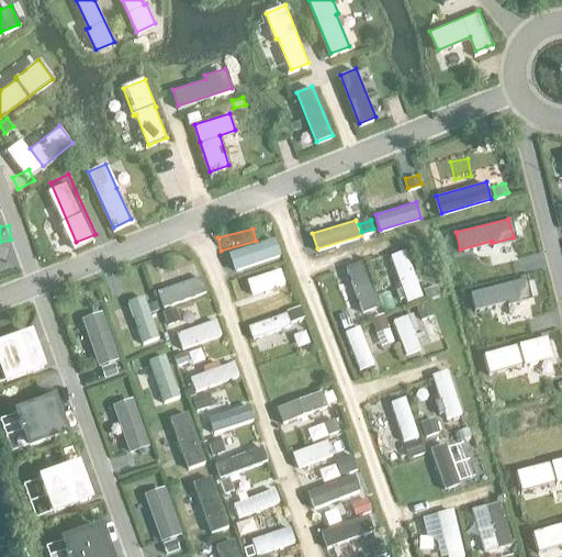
[(273,237),(229,253),(235,268),(279,254),(273,237)]
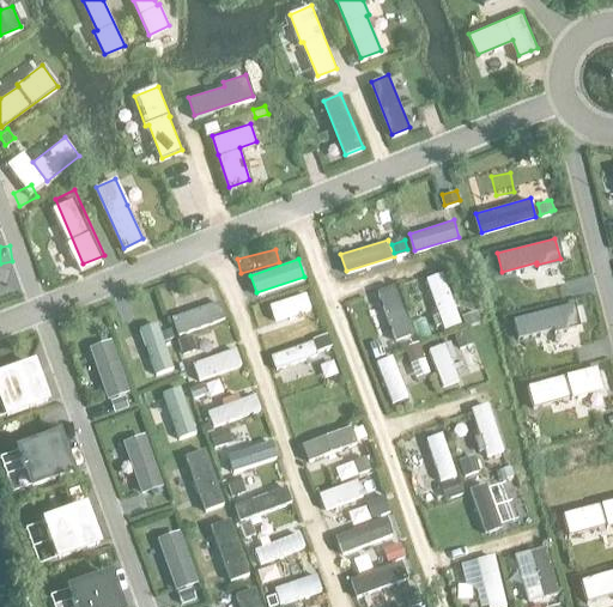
[(394,284),(378,290),(395,337),(411,331),(394,284)]
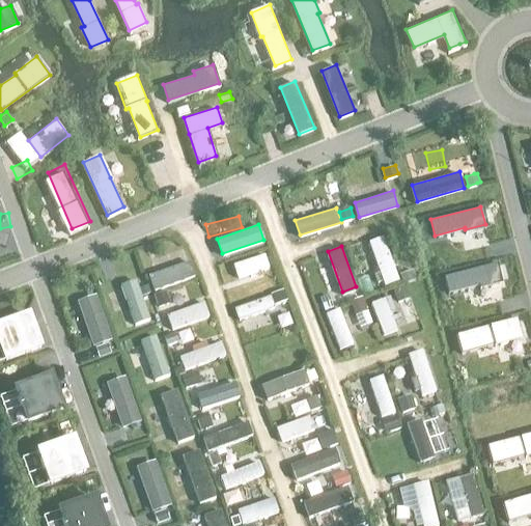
[(253,254),(217,268),(223,283),(259,271),(253,254)]
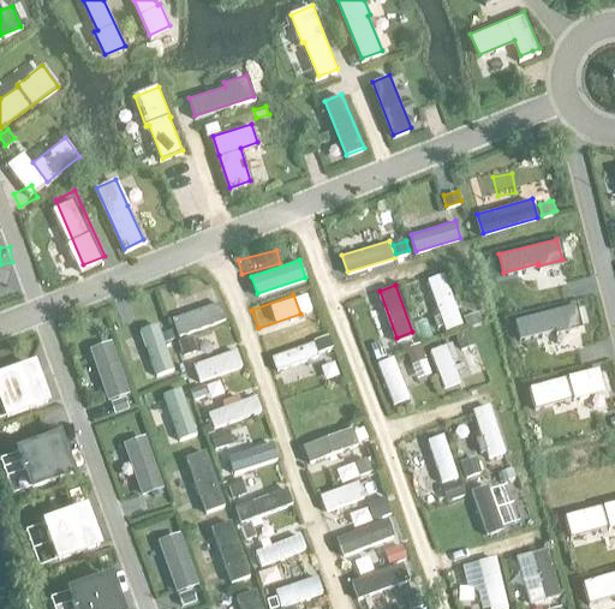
[(219,300),(172,317),(178,334),(225,317),(219,300)]
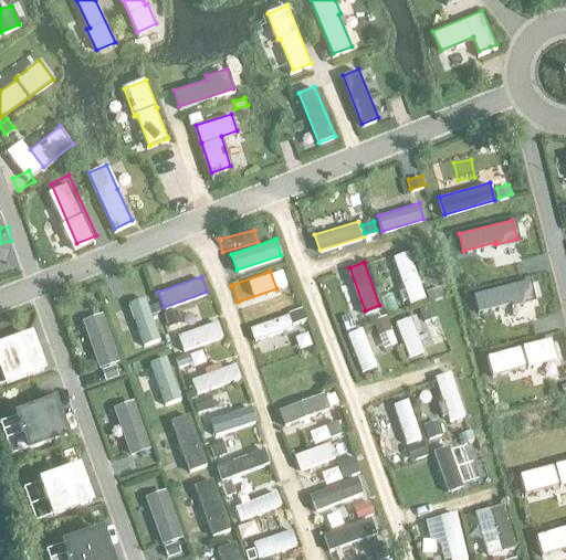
[(527,280),(474,293),(479,310),(511,302),(511,304),(533,298),(527,280)]
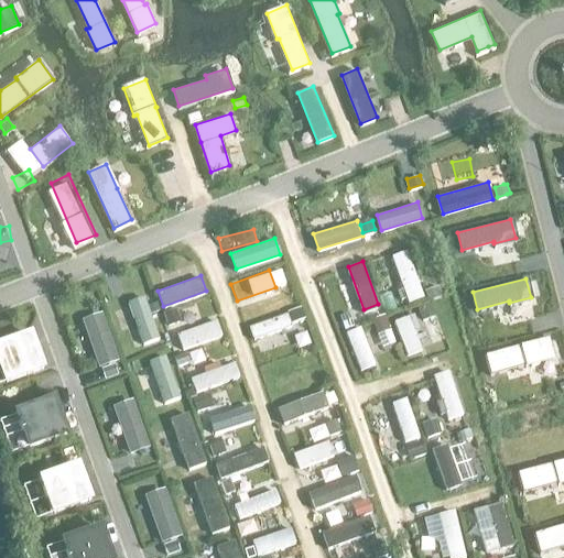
[(437,283),(425,287),(429,297),(441,293),(437,283)]
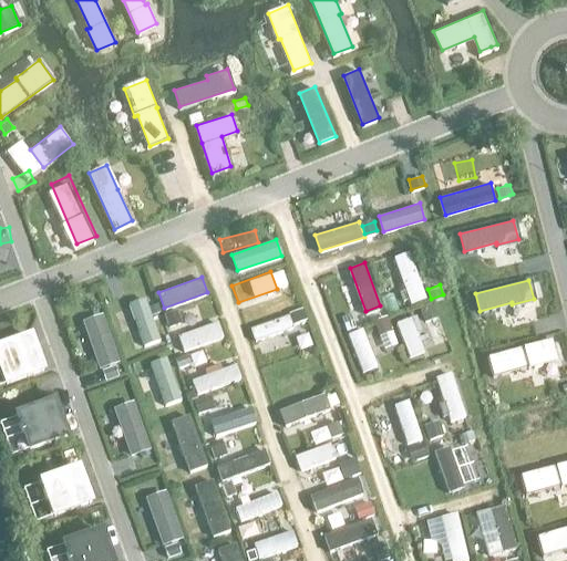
[(145,298),(129,303),(143,343),(160,338),(145,298)]
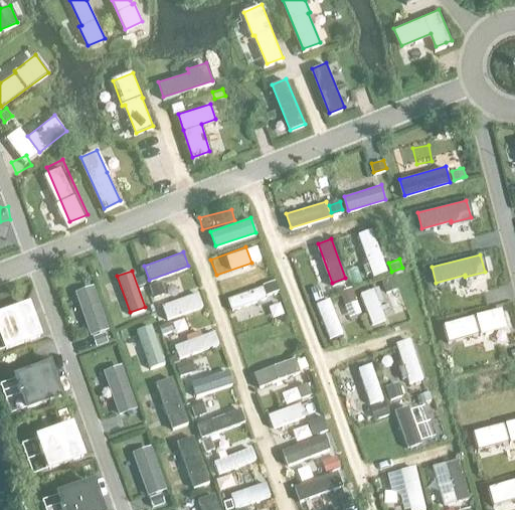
[(393,274),(382,278),(386,290),(397,286),(393,274)]
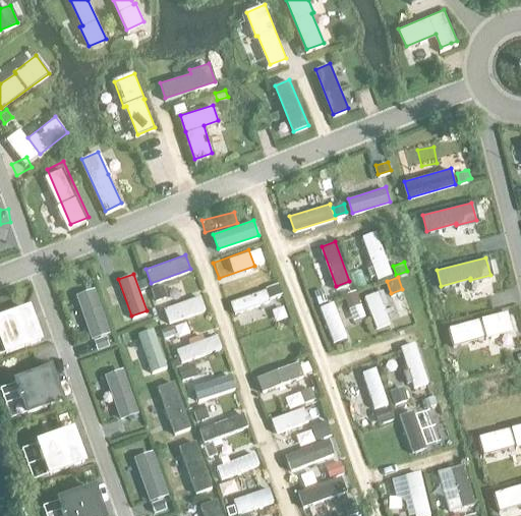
[(278,281),(266,286),(270,295),(281,291),(278,281)]
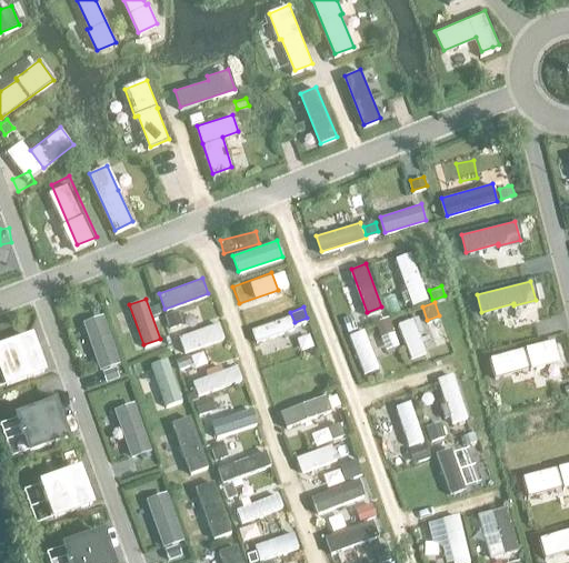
[(178,309),(165,313),(169,325),(181,321),(178,309)]
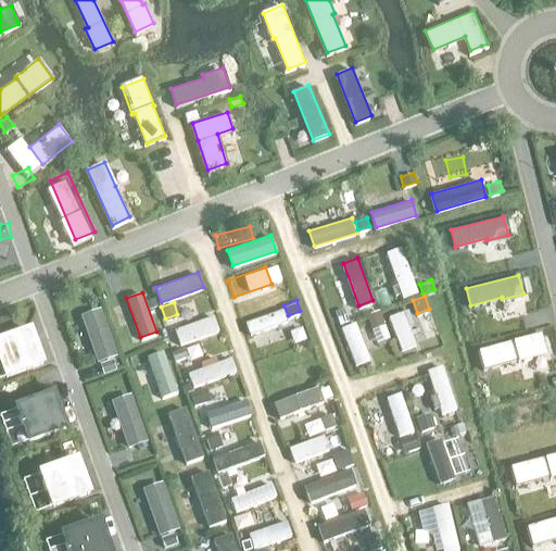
[(379,308),(367,312),(373,326),(384,322),(379,308)]
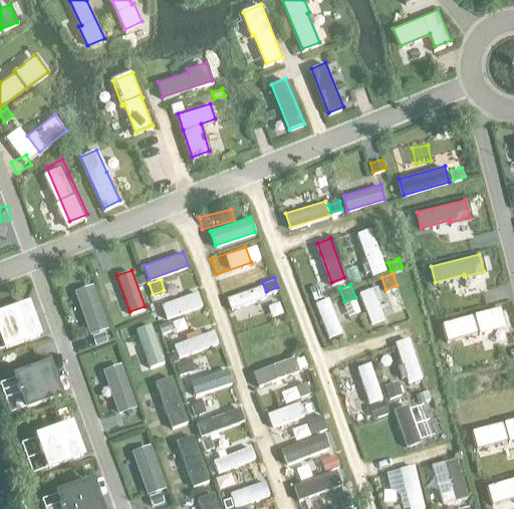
[(91,285),(76,290),(91,331),(106,326),(91,285)]
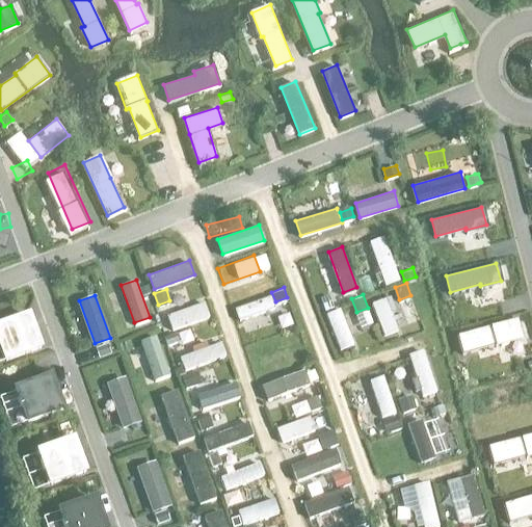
[(270,295),(237,307),(241,319),(274,308),(270,295)]
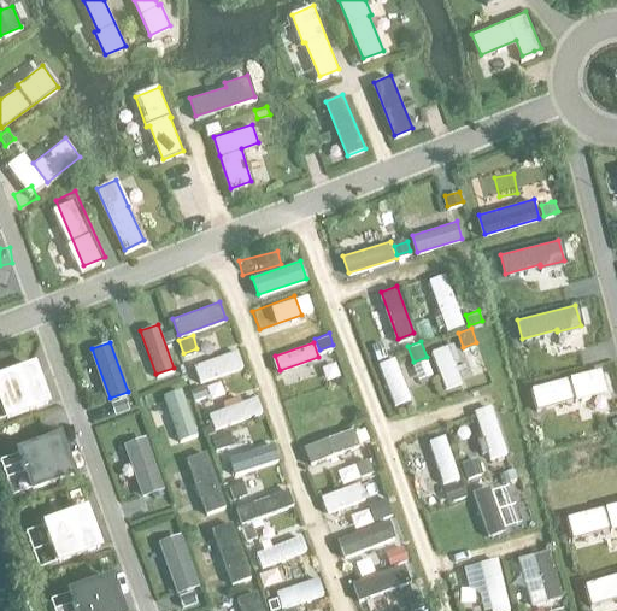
[(447,344),(432,350),(445,386),(460,380),(447,344)]
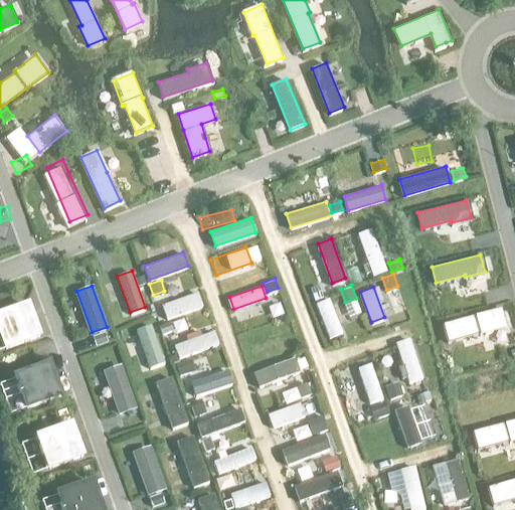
[(197,291),(162,303),(167,317),(202,305),(197,291)]
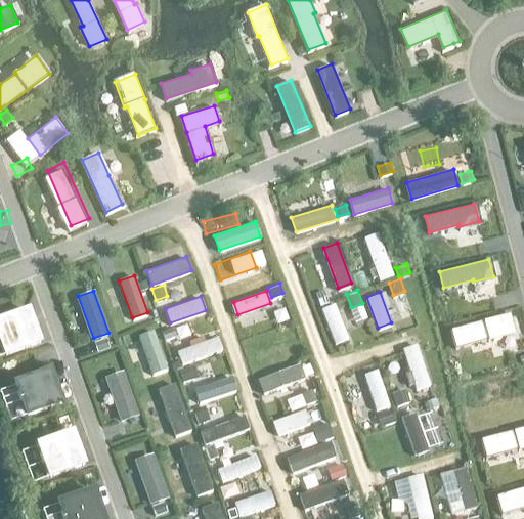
[(335,302),(321,307),(335,341),(348,336),(335,302)]
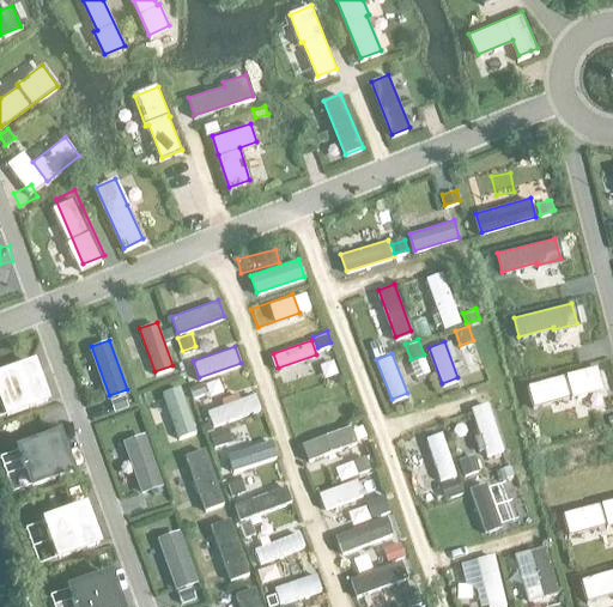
[(595,358),(529,375),(538,404),(604,387),(595,358)]
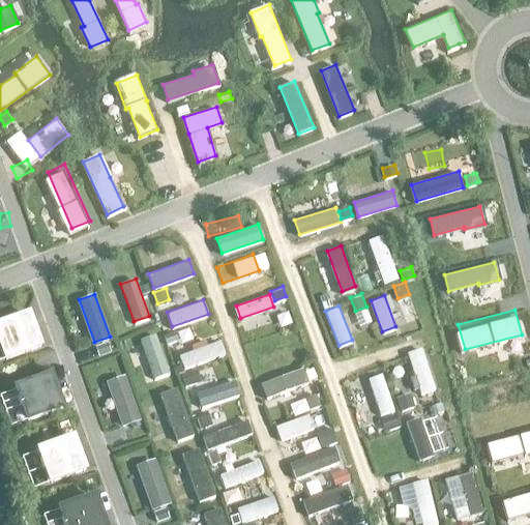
[(29,312),(0,322),(0,340),(5,356),(40,344),(29,312)]
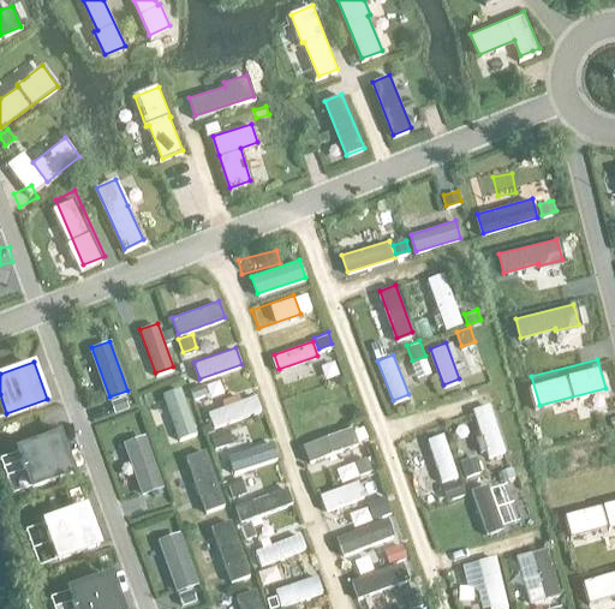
[(180,371),(163,376),(168,390),(185,386),(180,371)]
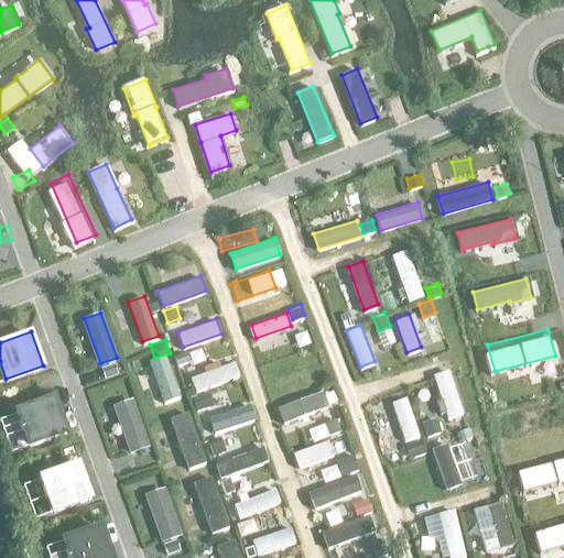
[(185,350),(174,354),(177,363),(190,359),(185,350)]
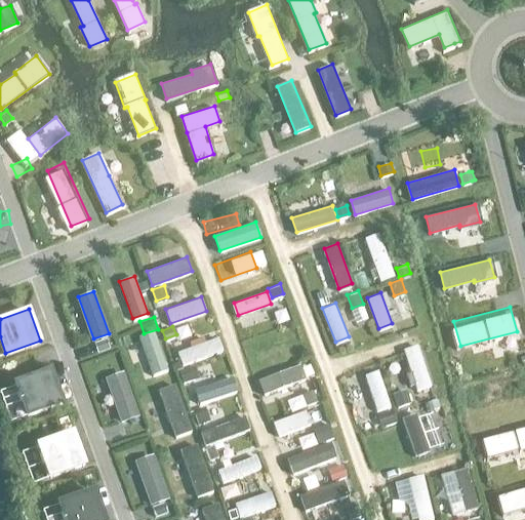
[(154,330),(139,335),(153,373),(167,368),(154,330)]
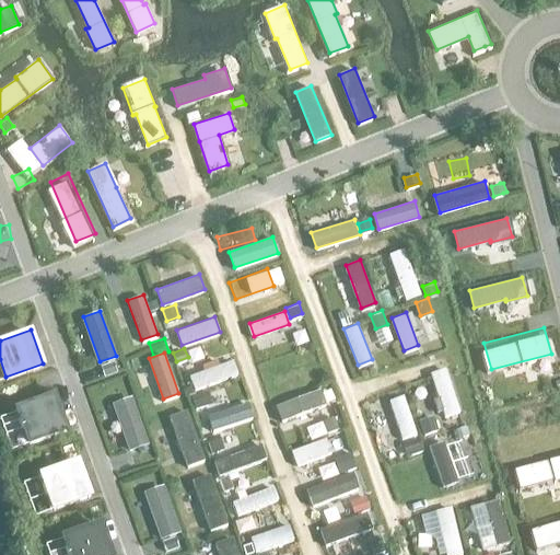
[(232,358),(189,374),(194,388),(237,372),(232,358)]
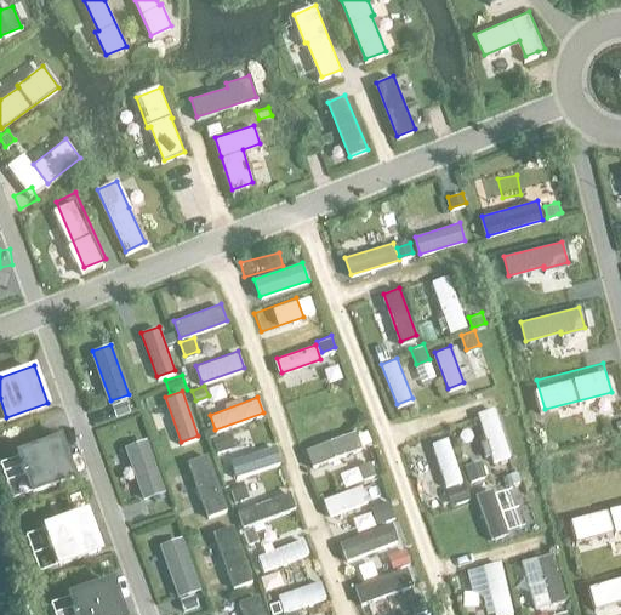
[(125,399),(112,404),(115,415),(129,410),(125,399)]
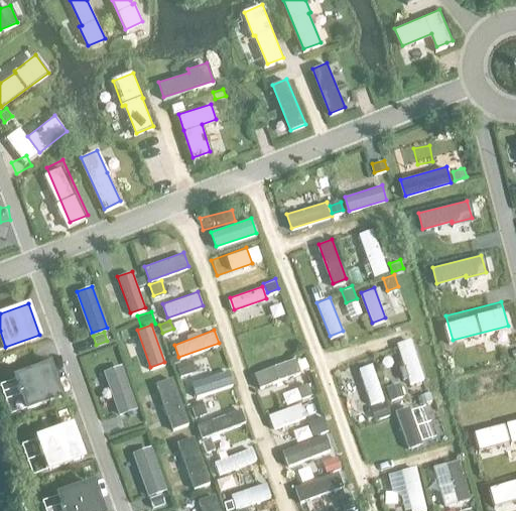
[(411,341),(398,346),(410,380),(423,376),(411,341)]
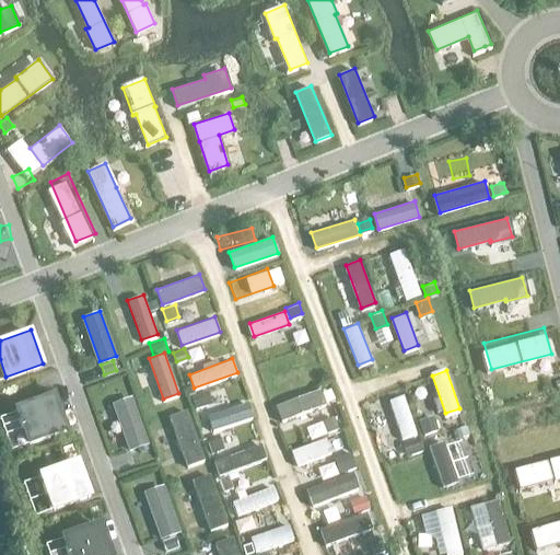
[(400,431),(417,427),(406,388),(389,393),(394,408),(381,412),(383,421),(399,417),(401,425),(387,429),(395,455),(407,452),(400,431)]
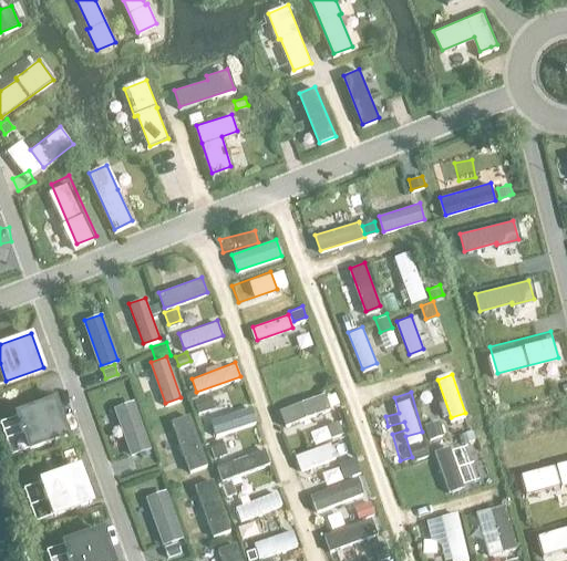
[(208,393),(194,397),(198,412),(213,406),(208,393)]
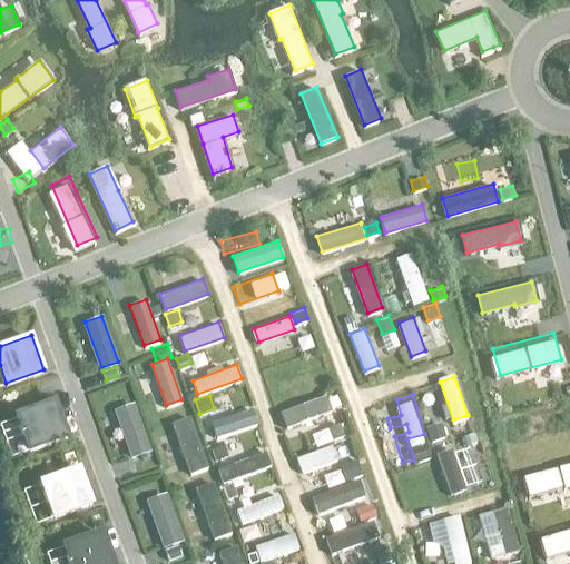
[(323,398),(278,416),(284,432),(328,413),(323,398)]
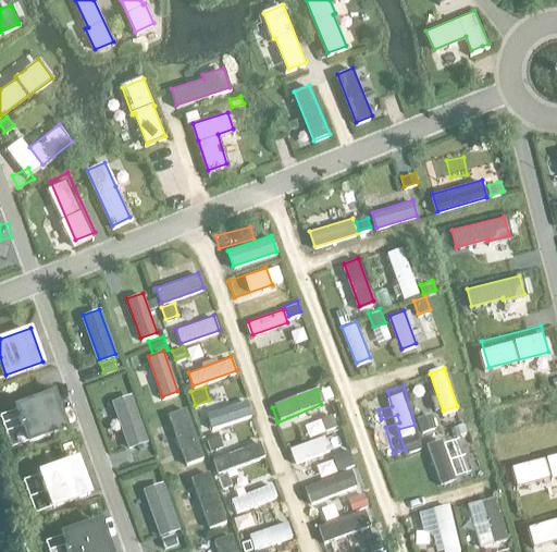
[(54,393),(17,406),(29,440),(66,427),(54,393)]
